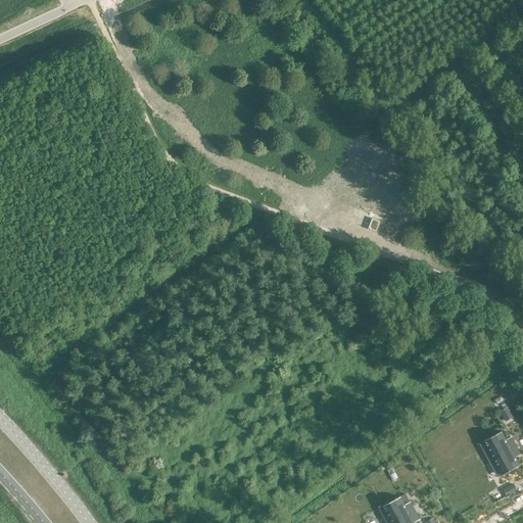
[(380,222),(372,219),(368,229),(376,232),(380,222)]
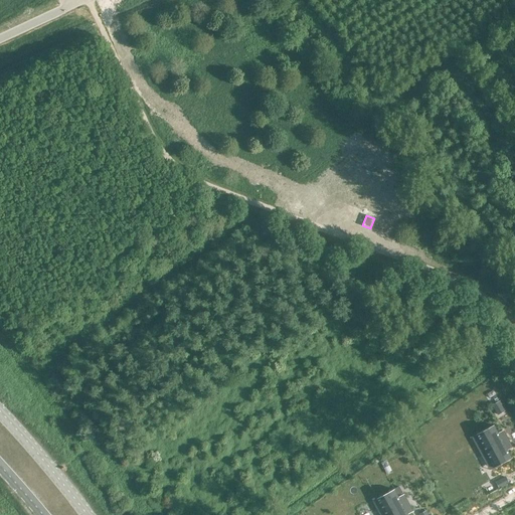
[(499,400),(493,404),(497,413),(504,409),(499,400)]
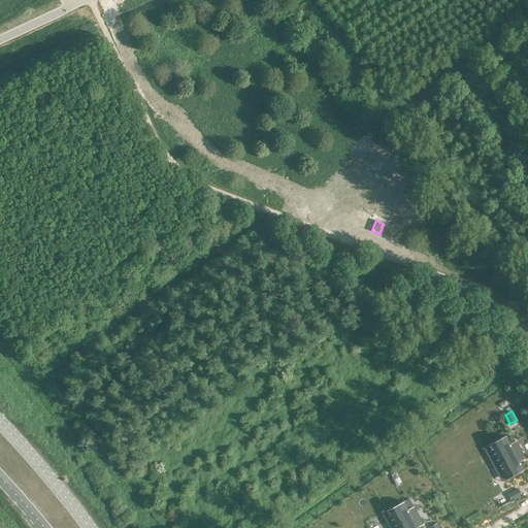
[(488,446),(506,481),(524,470),(520,462),(525,460),(516,442),(510,444),(506,436),(488,446)]
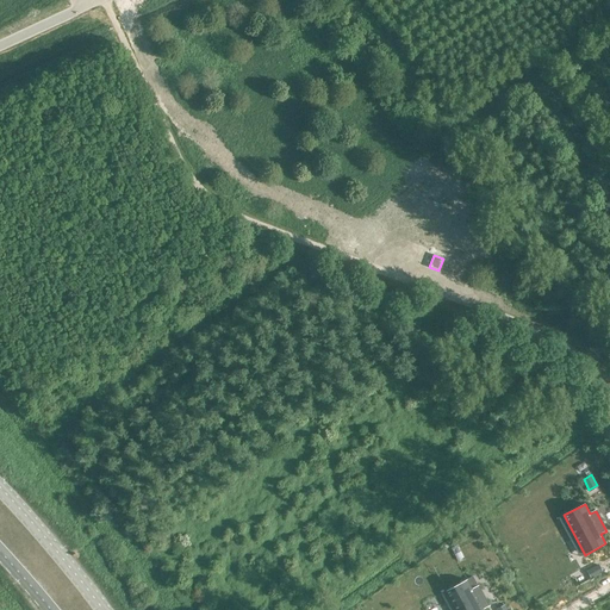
[(603,573),(598,566),(587,572),(592,579),(603,573)]
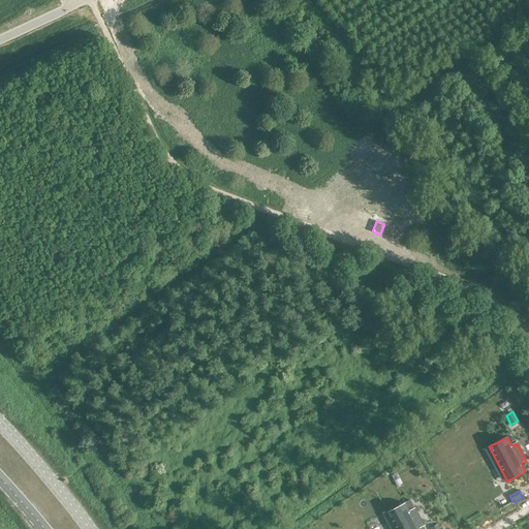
[(387,511),(397,528),(419,528),(425,525),(414,507),(409,510),(405,502),(387,511)]
